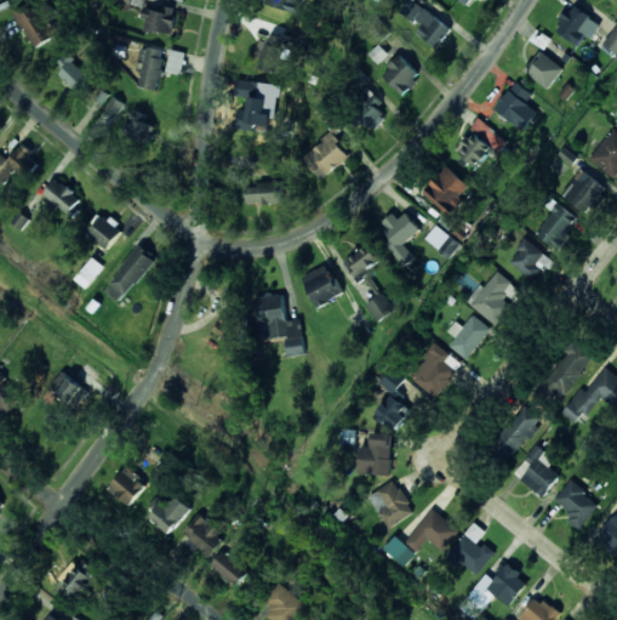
[(41,0),(15,11),(29,46),(58,34),(44,0),(41,0)]
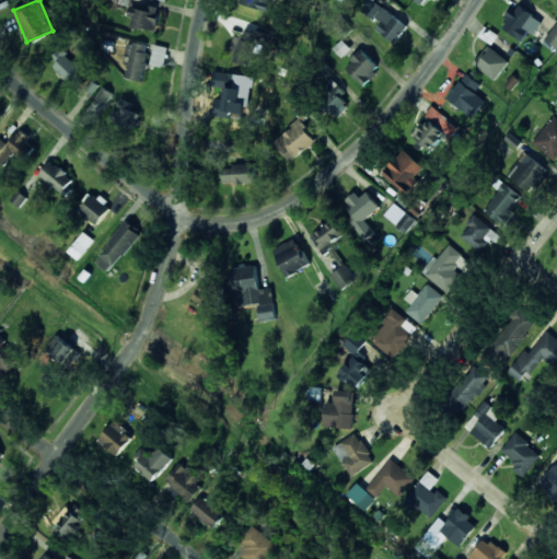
[(238,0),(238,3),(267,11),(269,0),(238,0)]
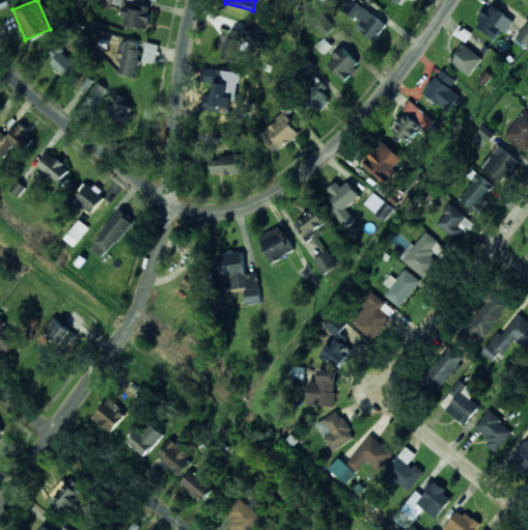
[(384,24),(352,0),(345,0),(340,8),(357,22),(353,26),(371,40),(384,24)]
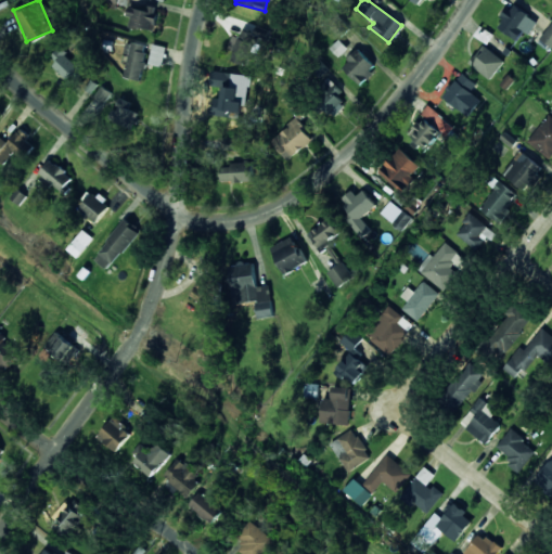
[(493,25),(514,40),(521,30),(525,34),(535,21),(511,2),(493,25)]
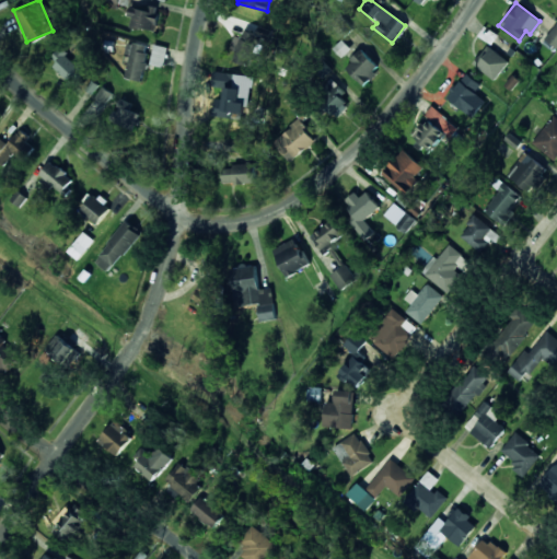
[(153,31),(158,10),(127,3),(125,14),(130,15),(128,25),(153,31)]
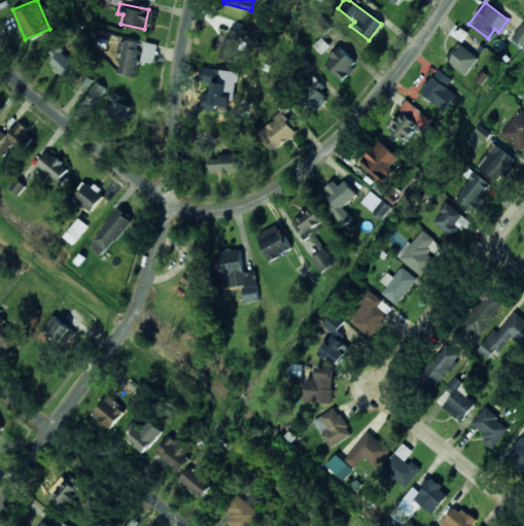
[(523,46),(523,21),(521,20),(510,38),(523,46)]
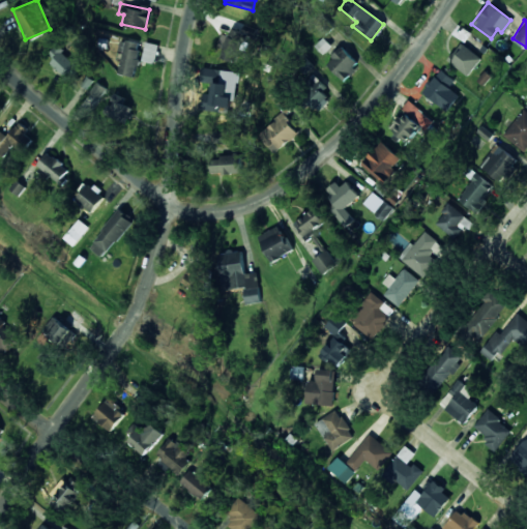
[(313,46),(321,54),(329,46),(321,37),(313,46)]
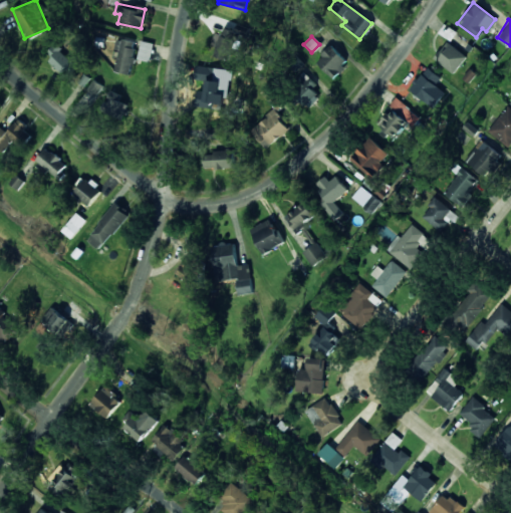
[(130,73),(134,40),(114,38),(113,49),(116,49),(113,71),(130,73)]
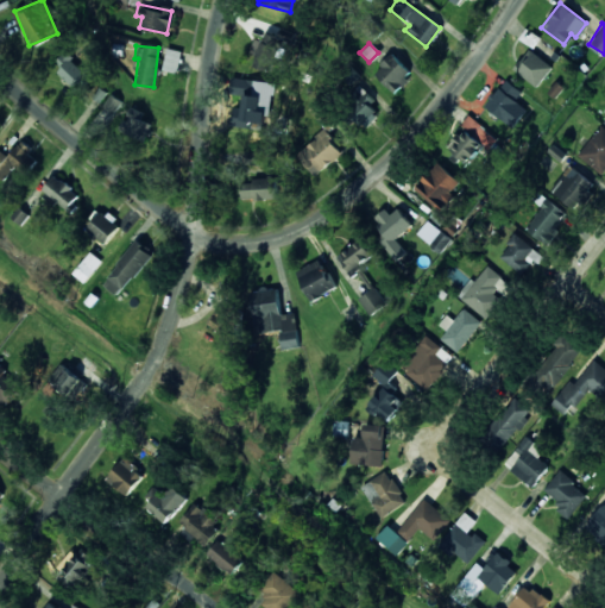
[(180,51),(165,48),(161,69),(175,73),(180,51)]
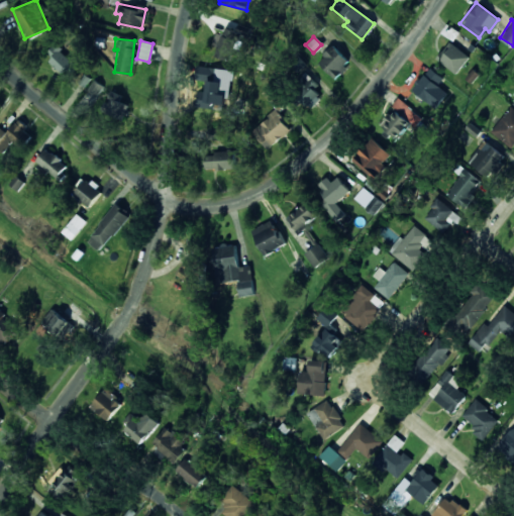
[(467,55),(446,41),(434,59),(454,73),(467,55)]
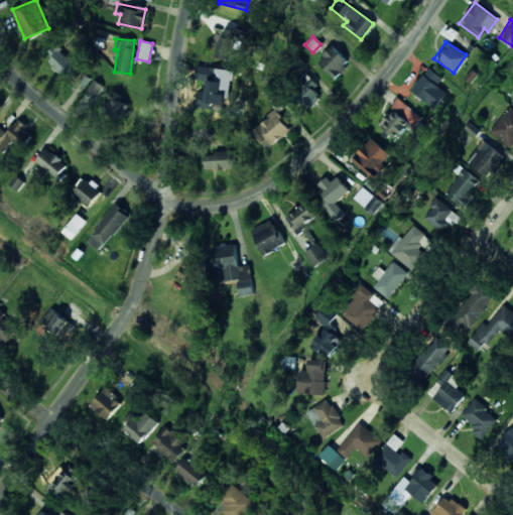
[(42,54),(63,74),(74,62),(52,43),(42,54)]
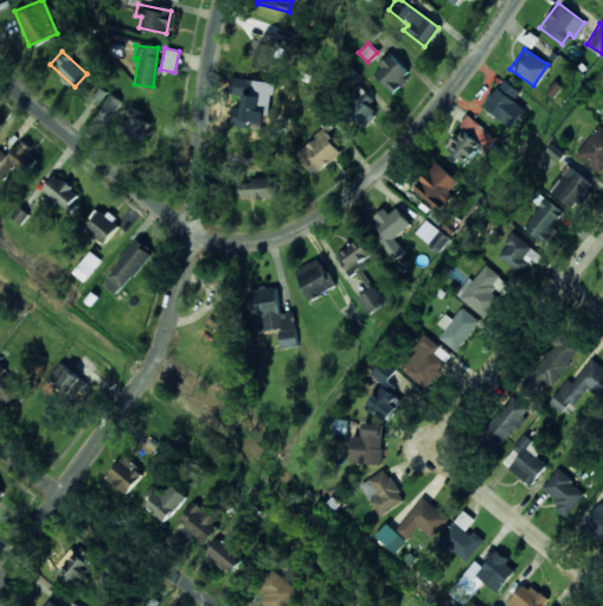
[(370,72),(391,91),(409,72),(387,53),(370,72)]
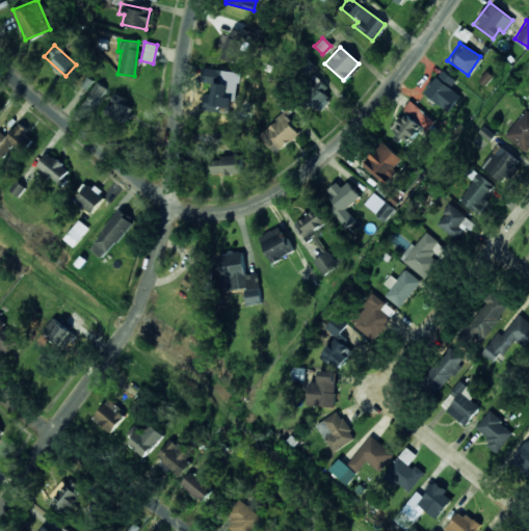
[(228,71),(202,68),(200,81),(211,83),(209,94),(202,93),(200,109),(220,112),(220,106),(229,107),(231,97),(225,96),(228,71)]
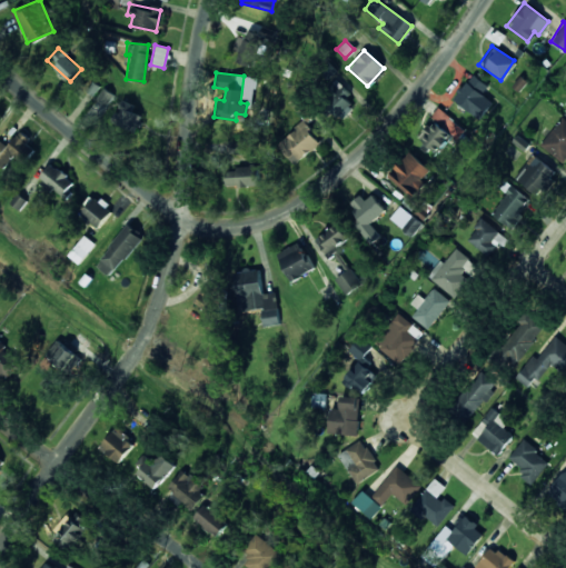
[(480,118),(490,100),(480,95),(486,83),(467,72),(452,101),(480,118)]
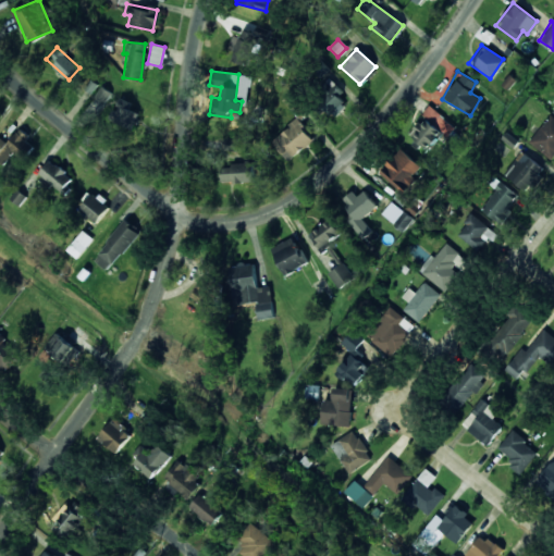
[(332,115),(344,104),(336,96),(341,91),(327,76),(310,91),(332,115)]
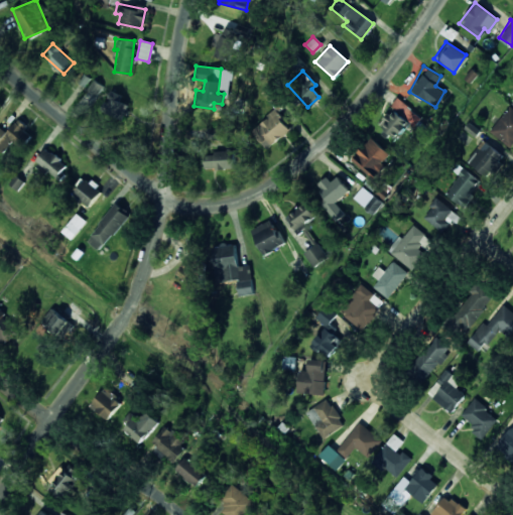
[(94,97),(102,85),(92,79),(84,91),(94,97)]
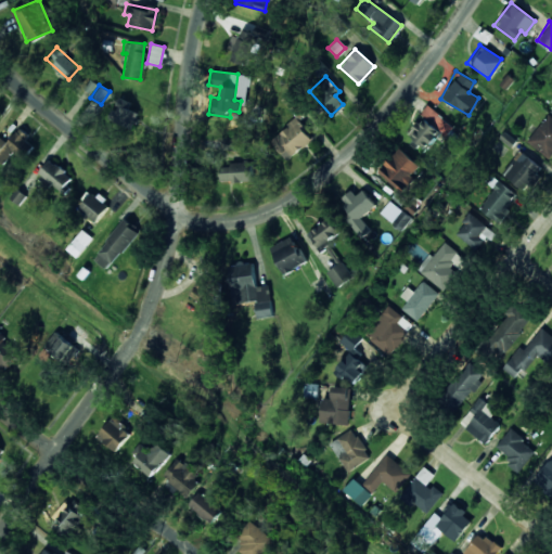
[(130,102),(116,97),(107,118),(129,127),(136,112),(127,108),(130,102)]
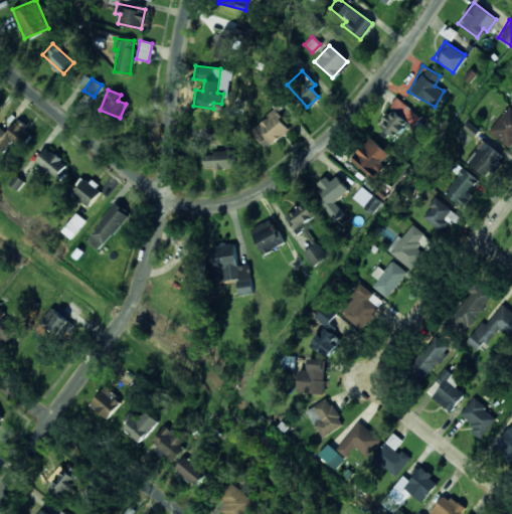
[(415,116),(397,99),(375,122),(393,139),(415,116)]
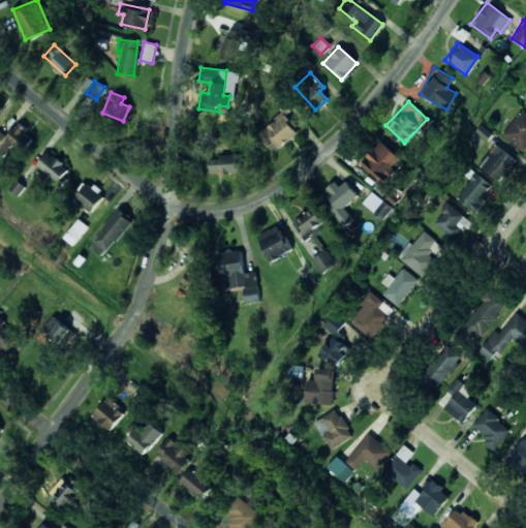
[(521,151),(525,145),(525,112),(522,109),(500,133),(521,151)]
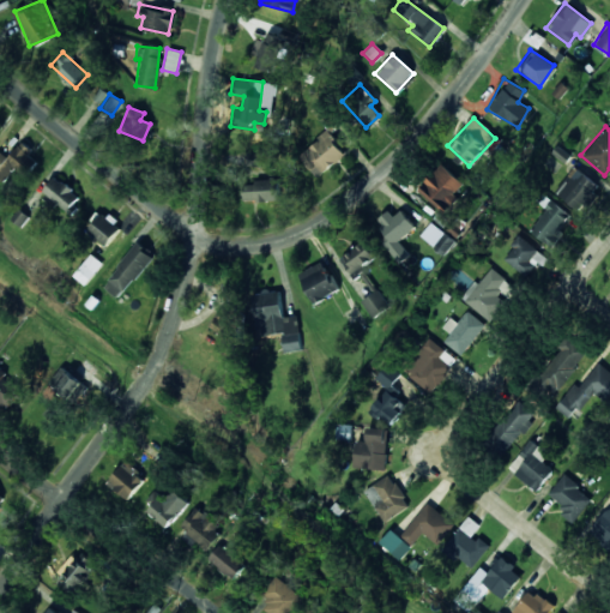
[(296,154),(314,176),(343,155),(326,131),(296,154)]
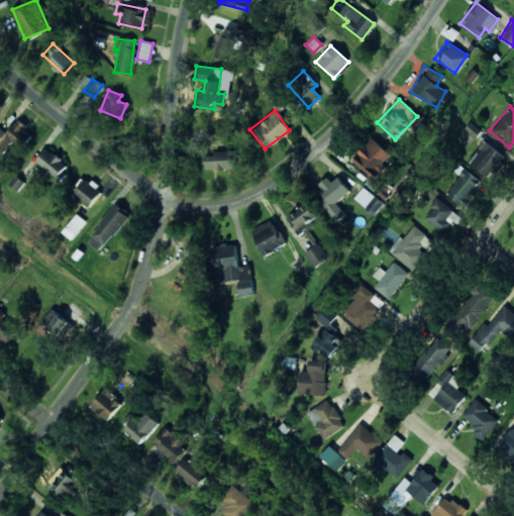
[(2,121),(0,123),(0,148),(2,150),(10,140),(17,145),(28,130),(14,120),(9,126),(2,121)]
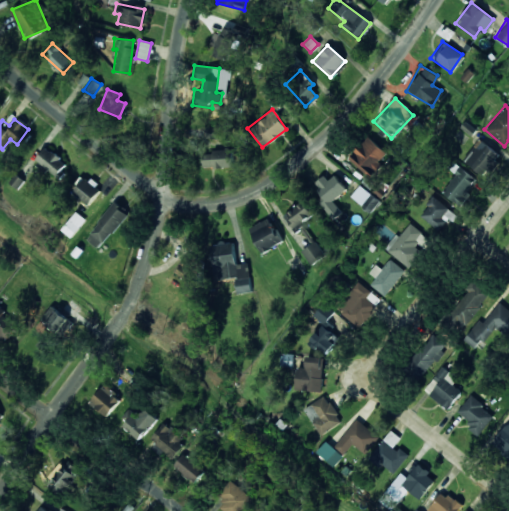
[(380,164),(377,161),(385,152),(366,136),(346,158),(368,177),(380,164)]
